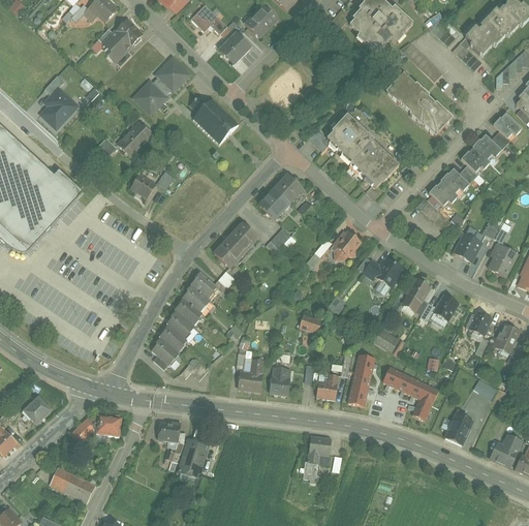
[(16,16),(25,6),(18,0),(11,0),(5,7),(16,16)]
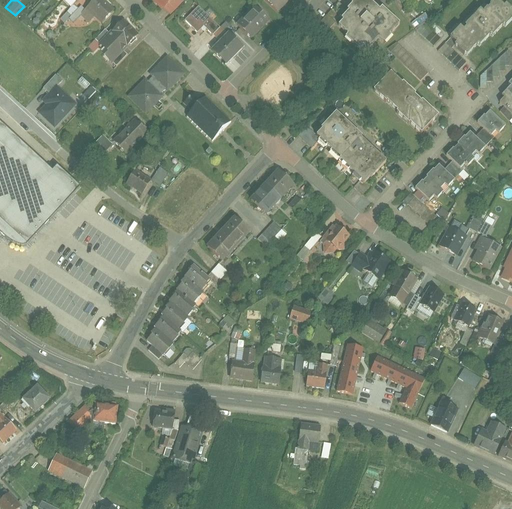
[(95,15),(100,21),(113,8),(104,0),(93,0),(85,8),(80,14),(88,22),(95,15)]
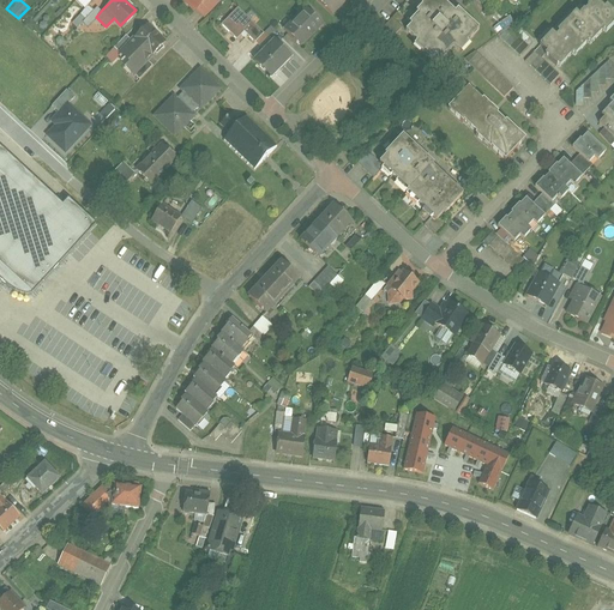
[(184,0),(194,10),(203,0),(184,0)]
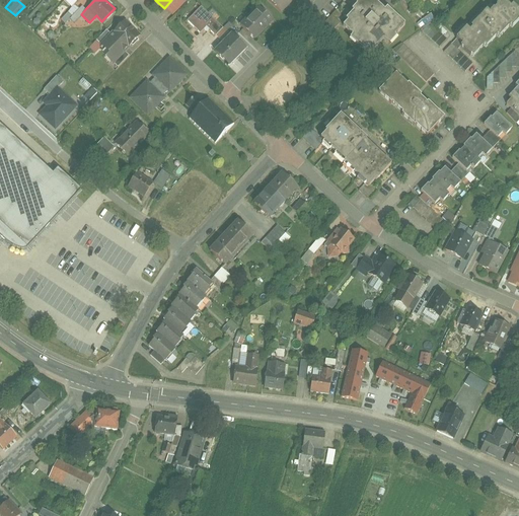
[(269,0),(280,11),(291,0),(269,0)]
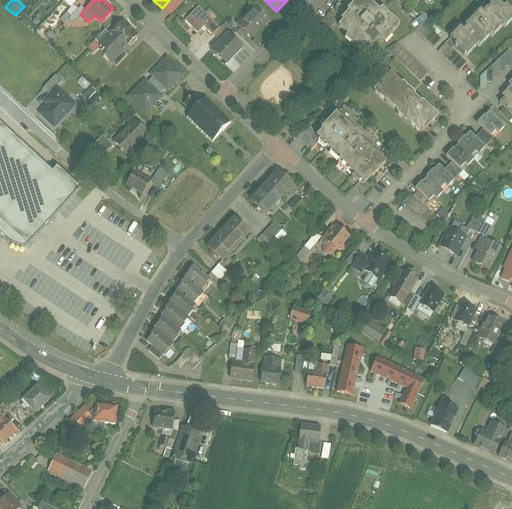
[(350,0),(349,2),(350,3),(345,8),(347,9),(340,17),(339,18),(341,20),(337,24),(336,25),(346,34),(344,37),(351,43),(353,40),(364,51),(377,38),(382,43),(390,35),(388,33),(398,23),(380,6),(378,9),(369,0),(350,0)]
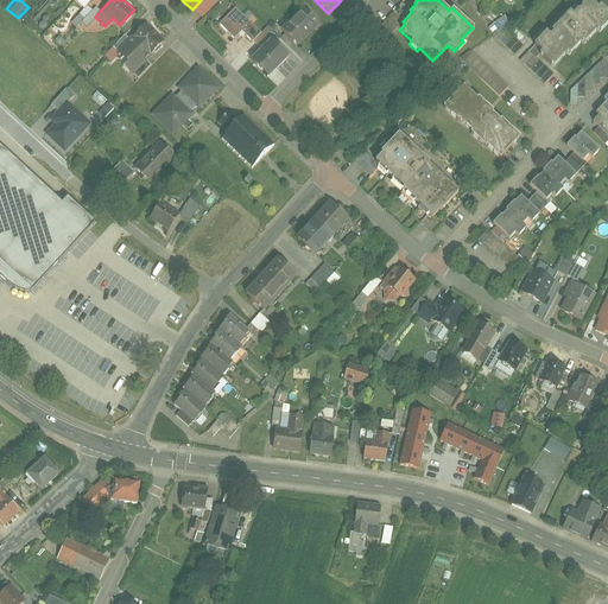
[(572,13),(569,10),(551,29),(552,30),(549,35),(545,31),(534,42),(542,49),(539,52),(553,64),(567,51),(569,53),(582,39),(584,42),(597,27),(600,30),(607,20),(607,11),(600,2),(596,6),(590,0),(583,0),(572,13)]
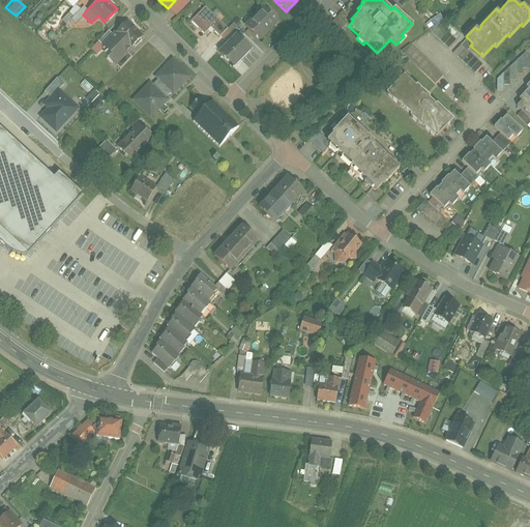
[(83,15),(88,8),(84,4),(71,18),(76,22),(83,15)]
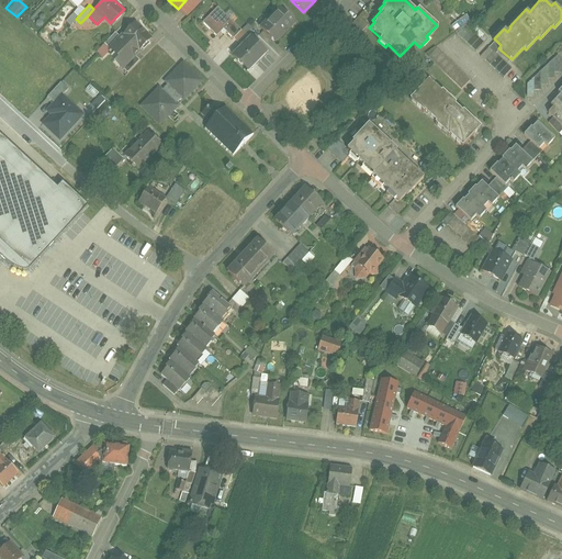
[(223,26),(234,36),(240,29),(217,6),(203,20),(216,33),(223,26)]
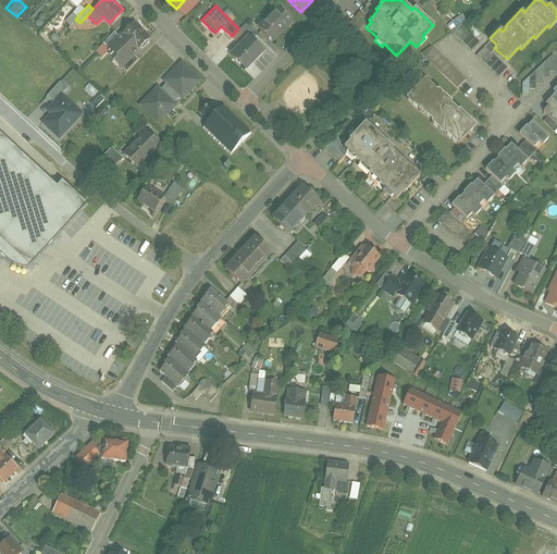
[(257,25),(273,41),(292,22),(275,5),(257,25)]
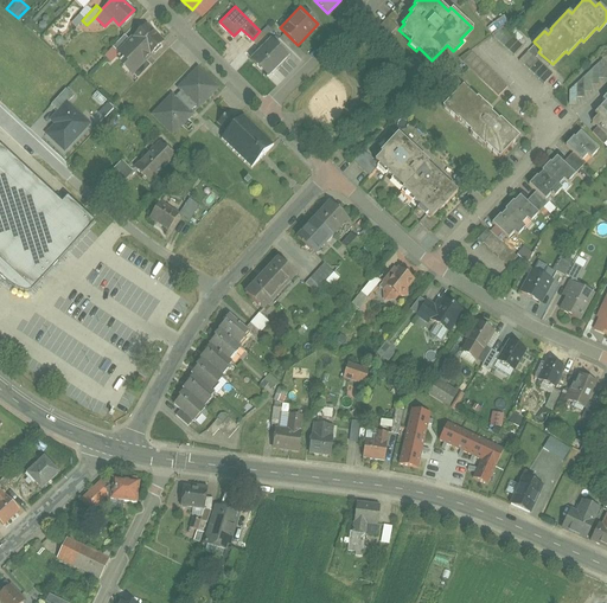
[(402,21),(403,20),(393,10),(378,25),(388,34),(396,25),(400,29),(404,24),(402,21)]
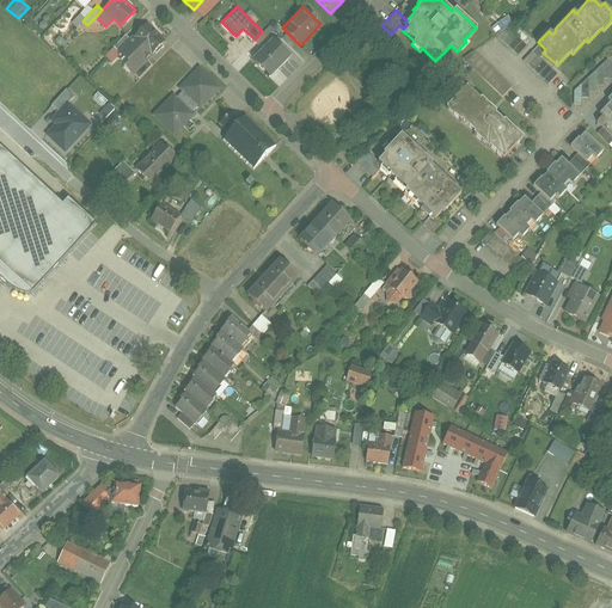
[(122,65),(132,74),(166,40),(147,22),(120,50),(128,59),(122,65)]
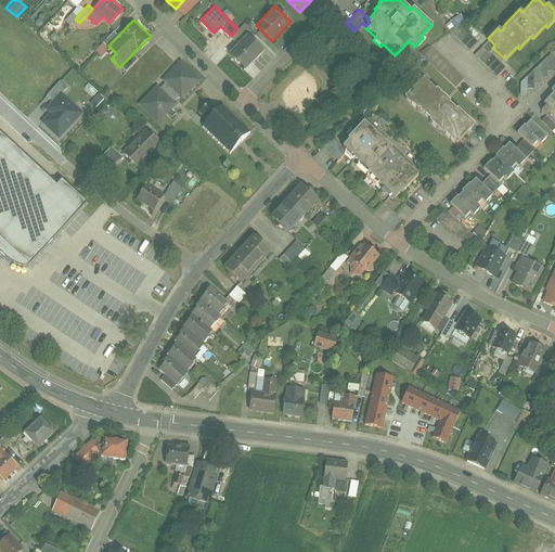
[(477,39),(460,23),(451,31),(469,48),(477,39)]
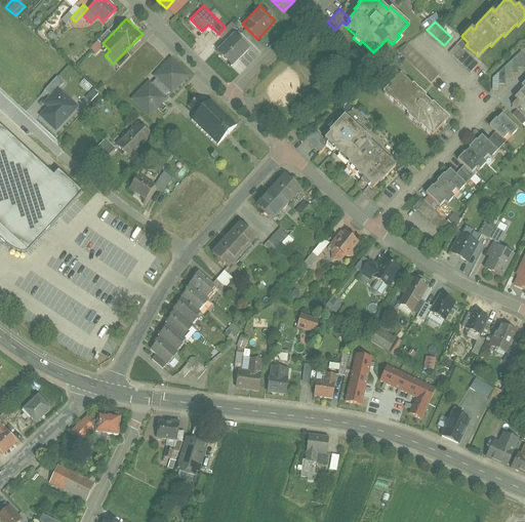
[(226,26),(225,27),(218,34),(221,37),(230,29),(226,26)]
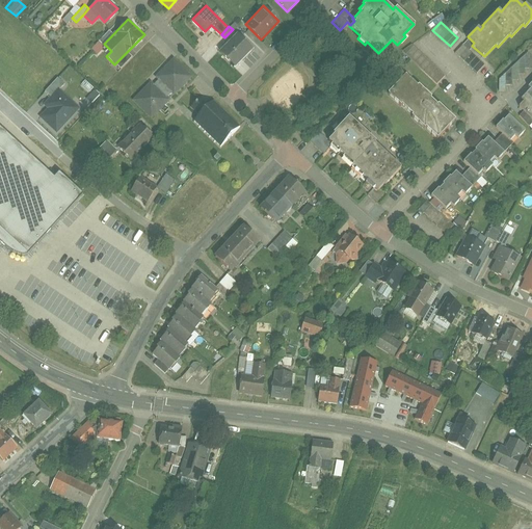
[(218,50),(234,65),(253,47),(236,32),(218,50)]
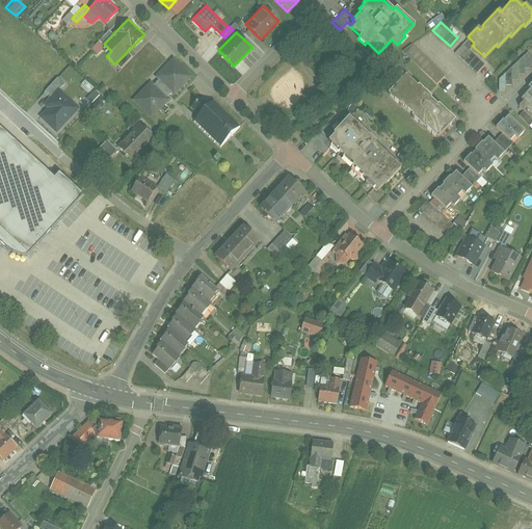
[(474,43),(468,36),(454,51),(477,71),(484,62),(469,49),(472,46),(474,43)]
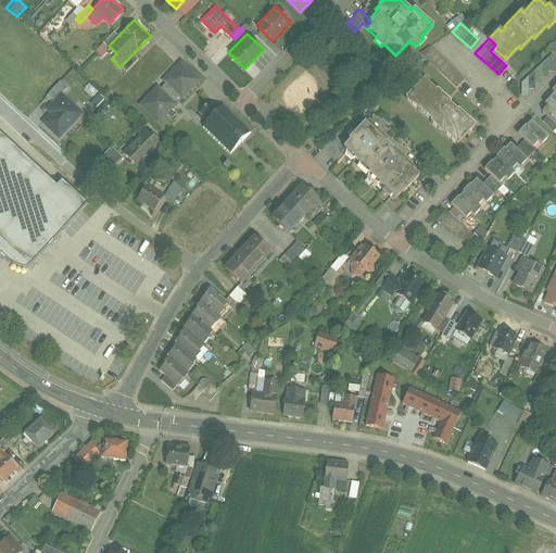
[(465,76),(430,45),(418,51),(457,86),(465,76)]
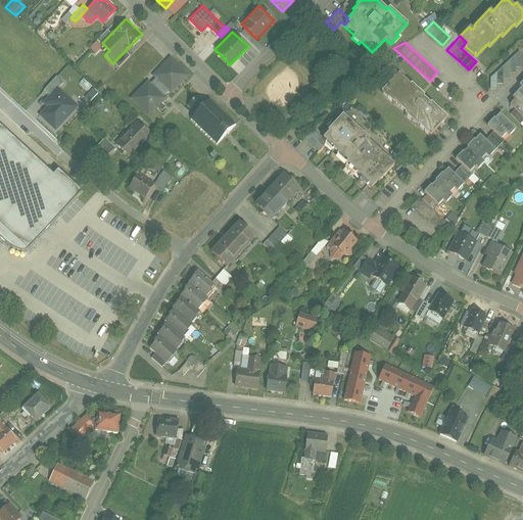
[(519,49),(490,76),(490,87),(496,87),(496,81),(504,81),(504,76),(510,76),(510,71),(516,71),(516,64),(522,64),(522,52),(519,49)]
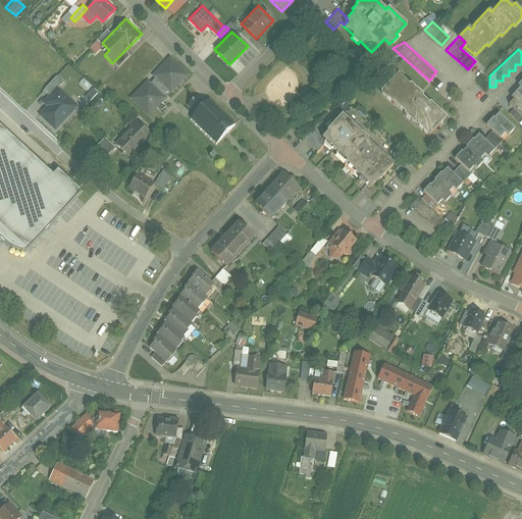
[(132,97),(149,113),(165,97),(162,94),(167,89),(170,91),(187,74),(169,58),(153,74),(155,76),(150,82),(148,80),(132,97)]
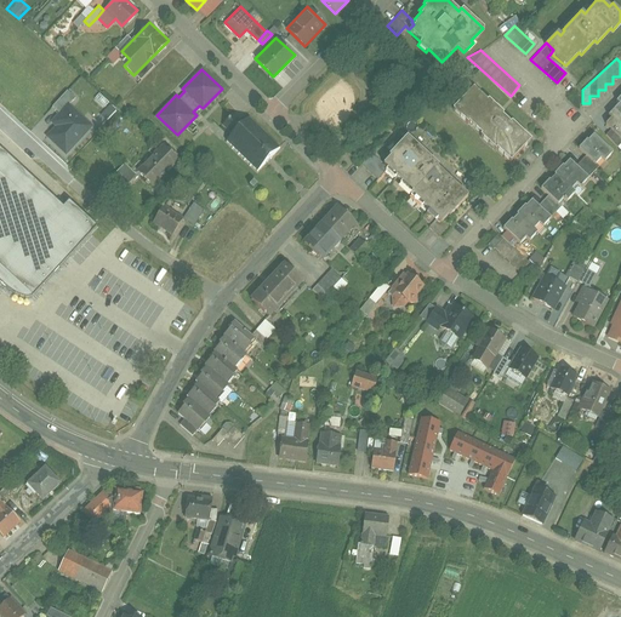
[(494,148),(495,146),(510,160),(530,138),(514,124),(511,120),(510,121),(502,114),(503,112),(490,101),(488,97),(485,98),(472,85),(451,107),(466,121),(467,120),(480,132),(479,133),(494,148)]
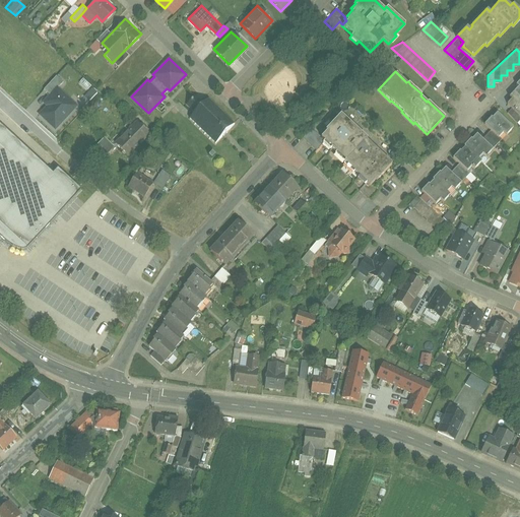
[(519,77),(515,82),(518,85),(509,94),(511,97),(507,102),(512,107),(519,114),(519,77)]
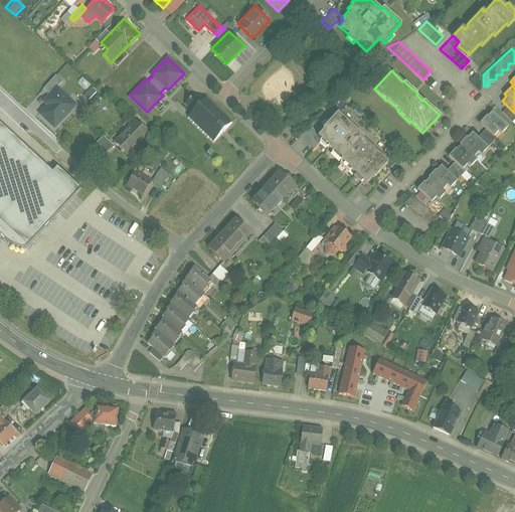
[(77,101),(58,83),(36,108),(55,126),(77,101)]
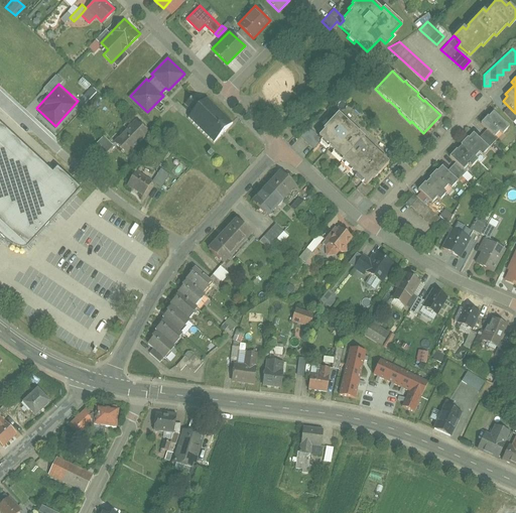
[(207,96),(202,101),(195,94),(184,104),(192,111),(187,116),(214,141),(233,121),(207,96)]
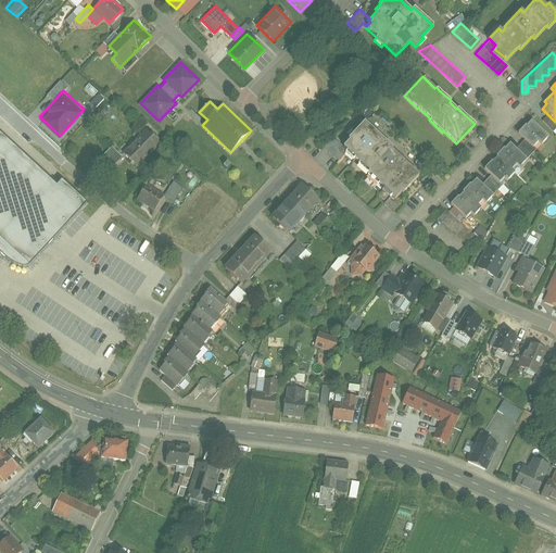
[(555,126),(555,122),(547,114),(542,120),(553,129),(555,126)]
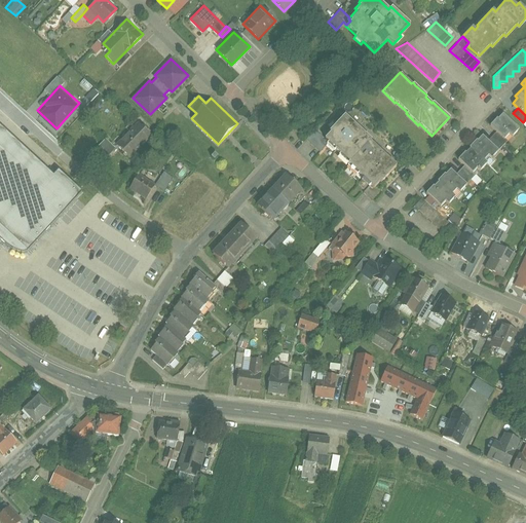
[(496,116),(490,123),(496,129),(504,138),(510,133),(512,135),(519,127),(502,112),(497,117),(496,116)]
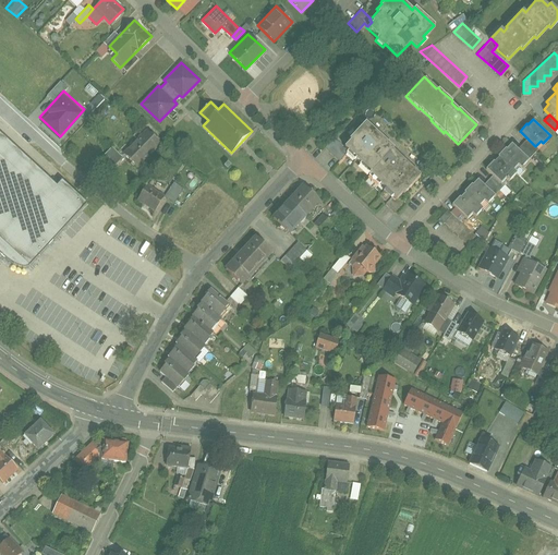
[(403,192),(420,175),(391,148),(393,147),(365,121),(348,139),(350,140),(344,145),(343,146),(348,149),(370,170),(367,172),(391,195),(396,198),(398,196),(402,192),(403,192)]
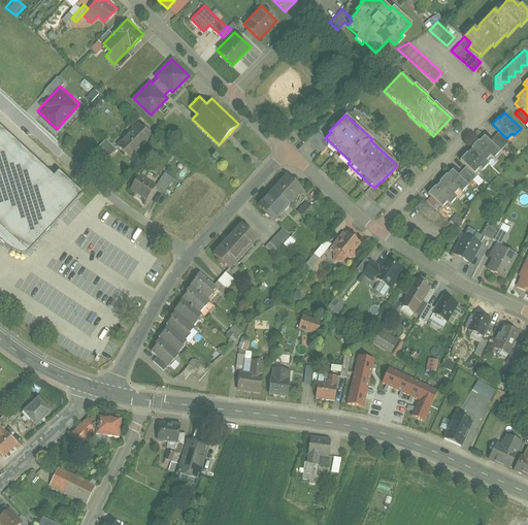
[(57,163),(53,167),(0,117),(0,240),(5,245),(17,252),(26,252),(60,216),(78,196),(85,189),(57,163)]
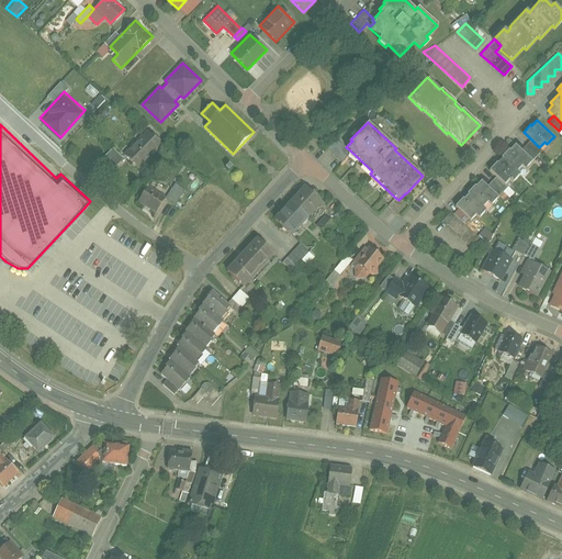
[(125,153),(141,167),(163,144),(147,130),(125,153)]
